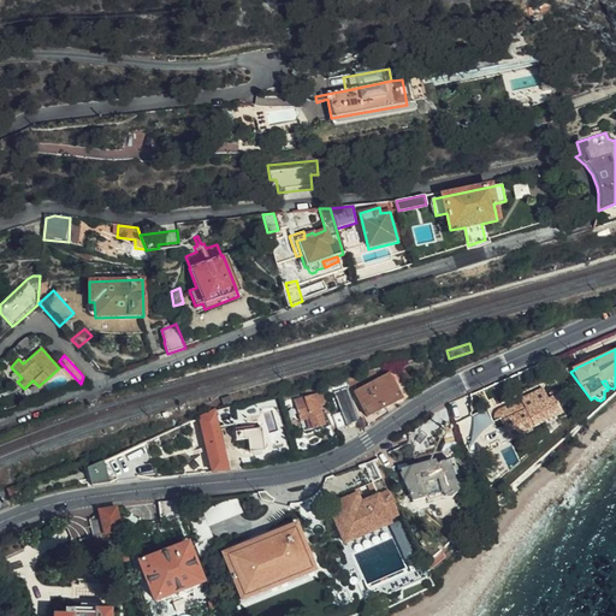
[(377,377),(374,371),(344,377),(349,389),(377,377)]
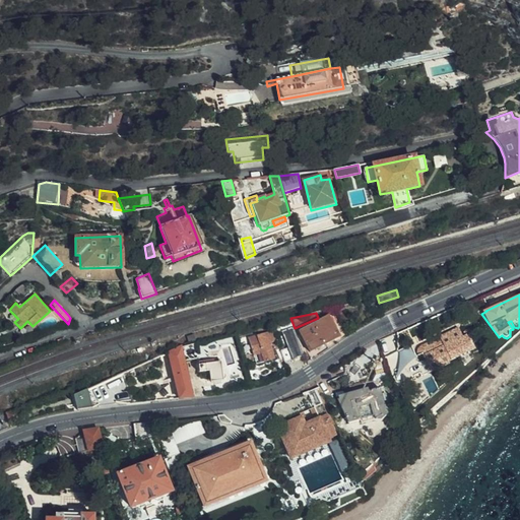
[(337,337),(326,316),(299,331),(310,352),(337,337)]
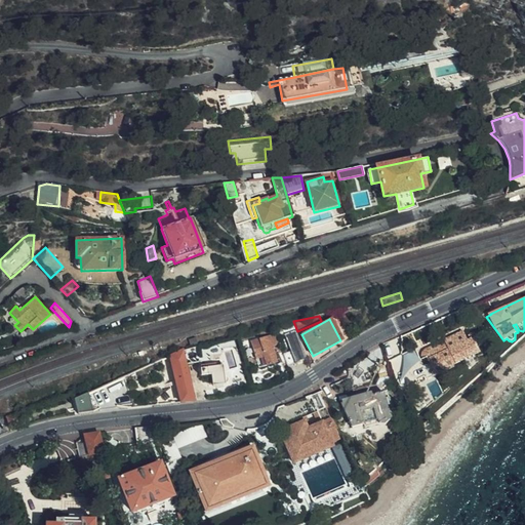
[(478,354),(471,338),(467,339),(462,331),(445,340),(449,350),(430,359),(428,356),(409,364),(411,366),(408,370),(409,372),(403,374),(409,387),(419,382),(418,380),(422,378),(423,380),(455,366),(455,364),(478,354)]
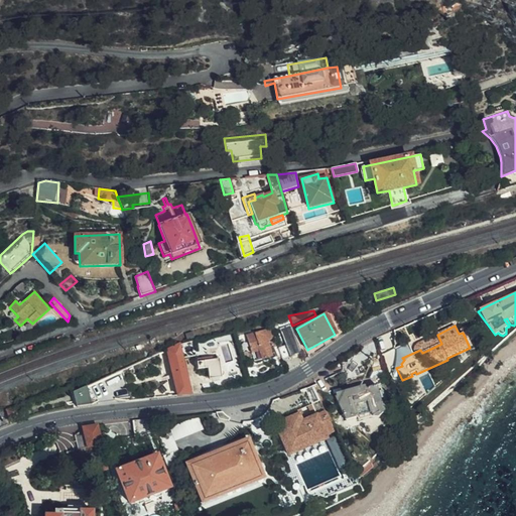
[(285,345),(289,357),(299,353),(289,327),(279,329),(285,345)]
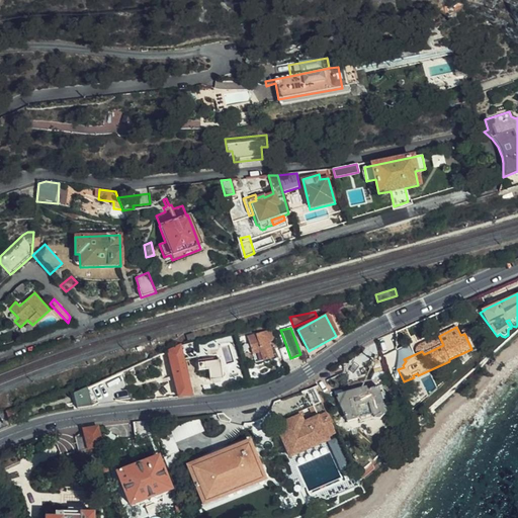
[(248,337),(252,354),(260,351),(263,360),(272,357),(268,341),(272,340),(269,331),(248,337)]
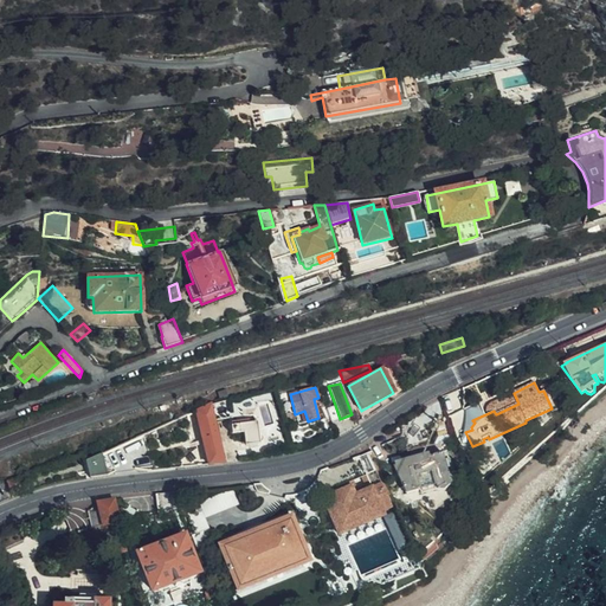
[(208,465),(224,464),(211,404),(197,411),(208,465)]
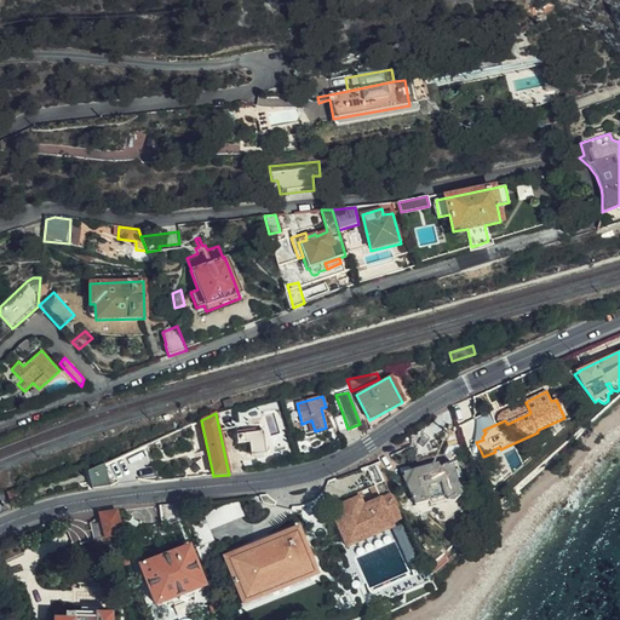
[(339,431),(348,429),(343,414),(334,417),(339,431)]
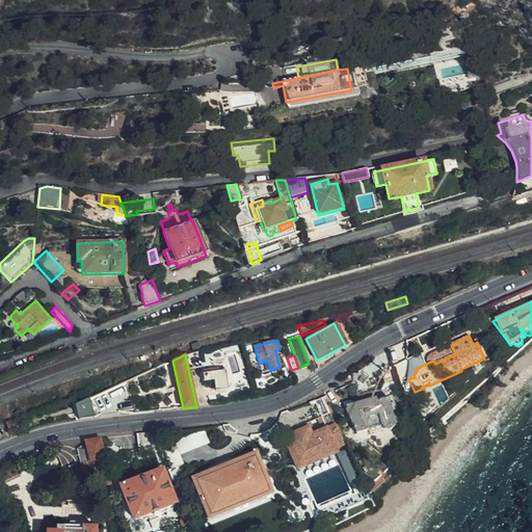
[(267,361),(259,364),(262,373),(270,370),(267,361)]
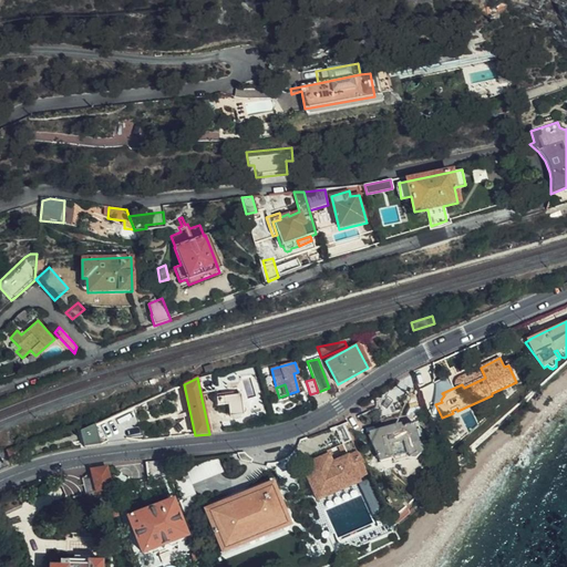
[(238,393),(217,395),(217,406),(227,405),(228,416),(243,415),(245,413),(245,409),(244,406),(240,406),(238,393)]
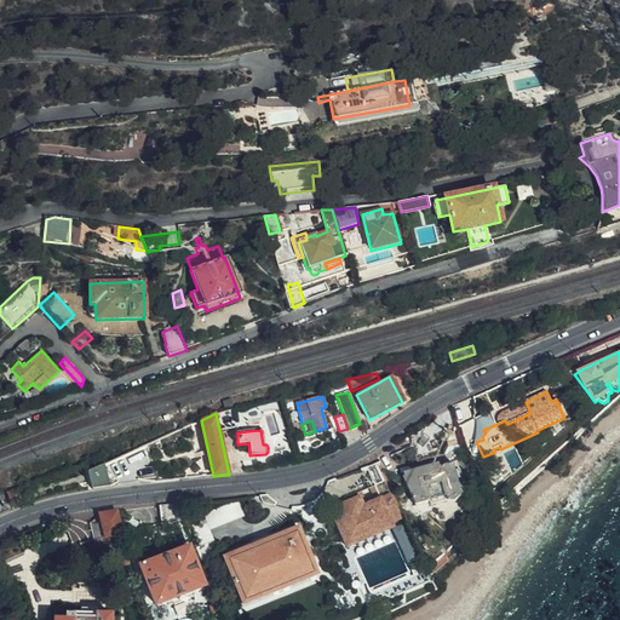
[(438,452),(434,436),(411,447),(415,459),(438,452)]
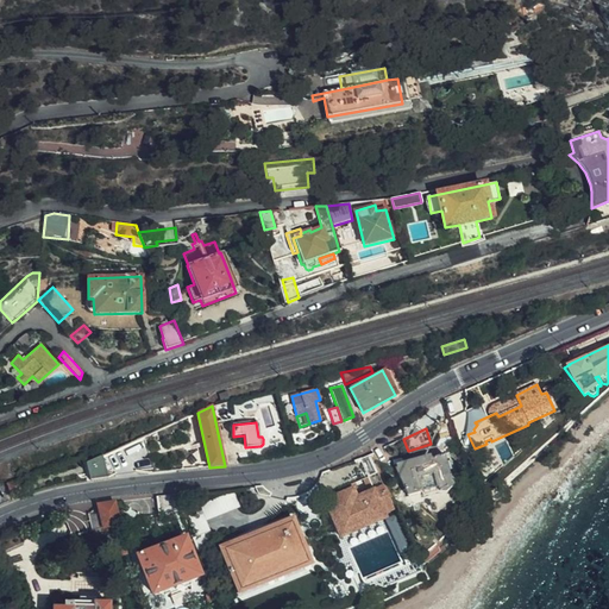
[(102,459),(105,469),(125,460),(121,447),(102,459)]
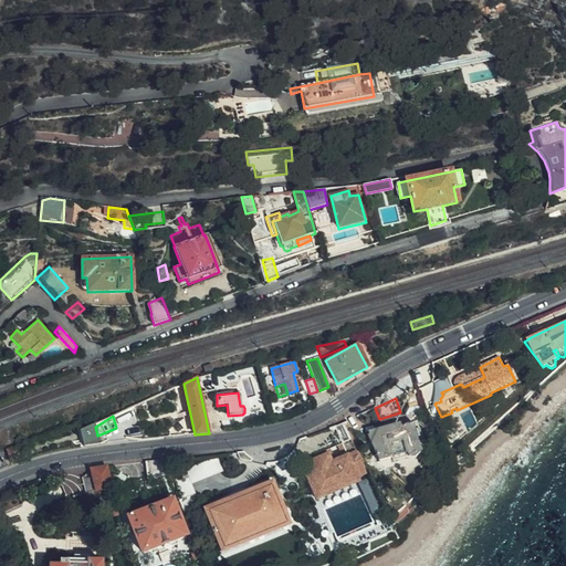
[(332,423),(310,437),(317,452),(323,449),(324,449),(325,450),(329,448),(333,456),(339,453),(336,446),(341,443),(334,427),(332,423)]
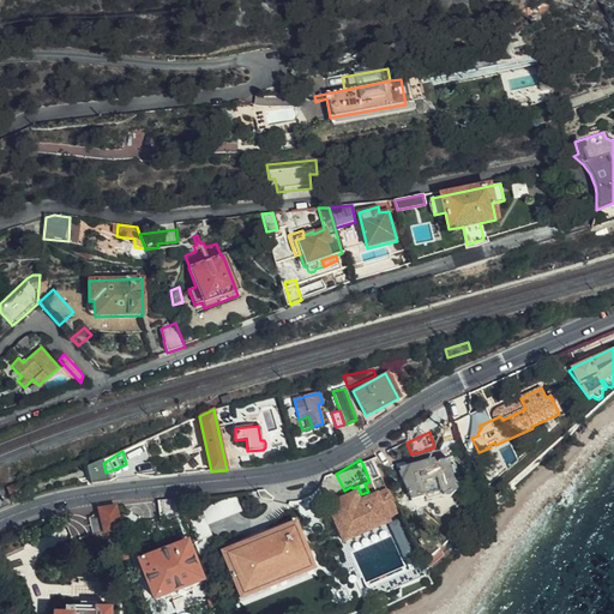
[(387,518),(397,513),(391,503),(397,499),(384,475),(379,476),(372,459),(362,463),(369,481),(372,489),(368,492),(371,495),(363,499),(361,494),(356,497),(355,492),(353,493),(339,499),(343,507),(339,510),(348,528),(384,512),(387,518)]
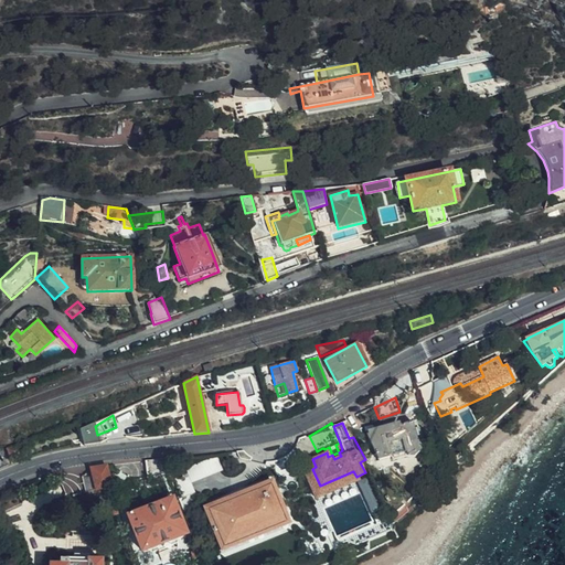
[(394,428),(393,425),(368,432),(369,435),(365,435),(379,460),(406,454),(407,458),(414,459),(424,449),(418,443),(413,423),(402,426),(394,428)]
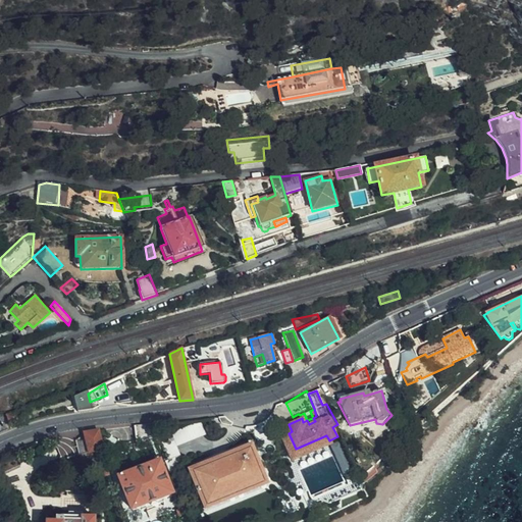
[(77,411),(92,410),(90,402),(88,394),(73,396),(77,411)]
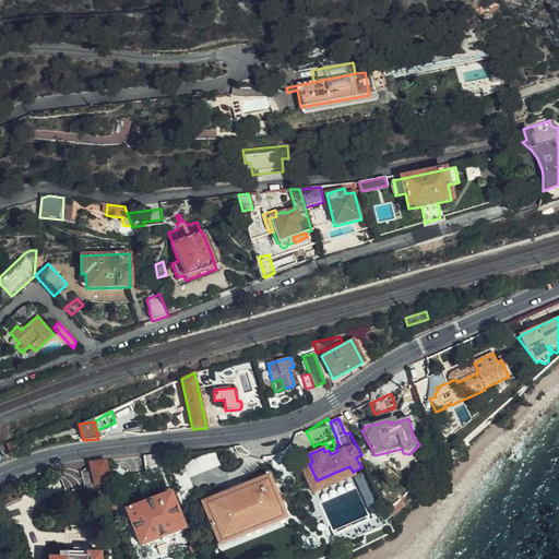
[(15,441),(7,444),(10,454),(19,450),(15,441)]
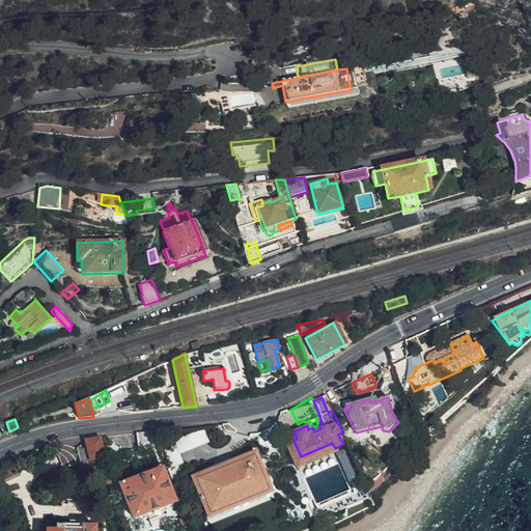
[(180,453),(210,441),(204,428),(175,441),(180,453)]
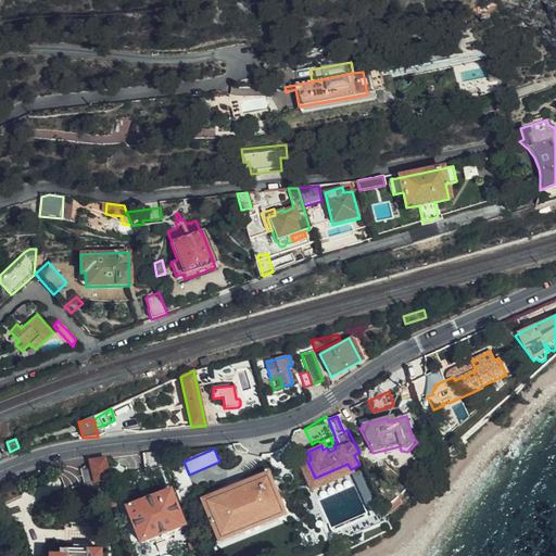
[(160,453),(143,454),(146,470),(163,467),(160,453)]
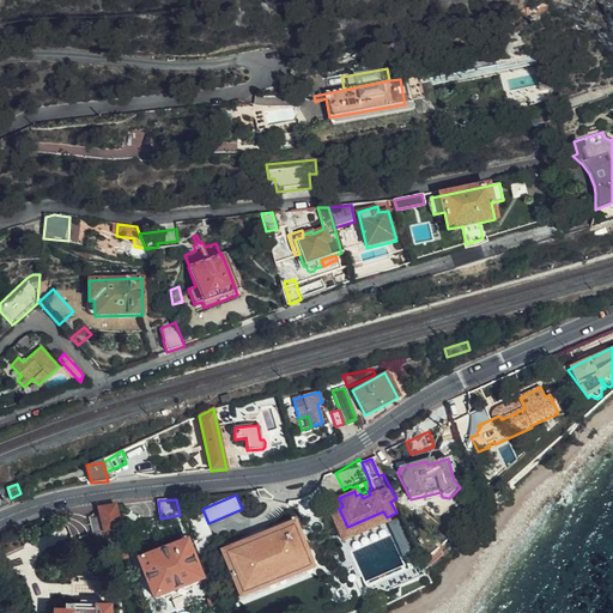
[(113,550),(125,546),(115,507),(98,509),(103,532),(105,530),(108,538),(113,550)]
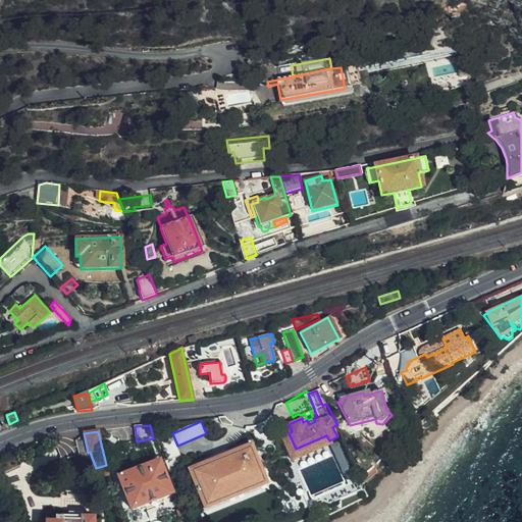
[(348,456),(341,441),(331,445),(338,460),(348,456)]
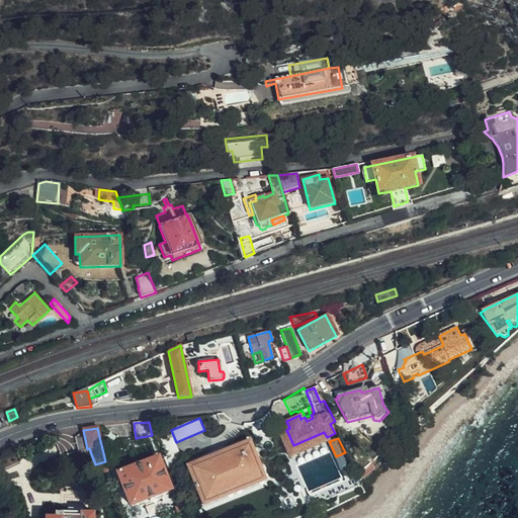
[(198,498),(261,471),(248,441),(186,465),(198,498)]
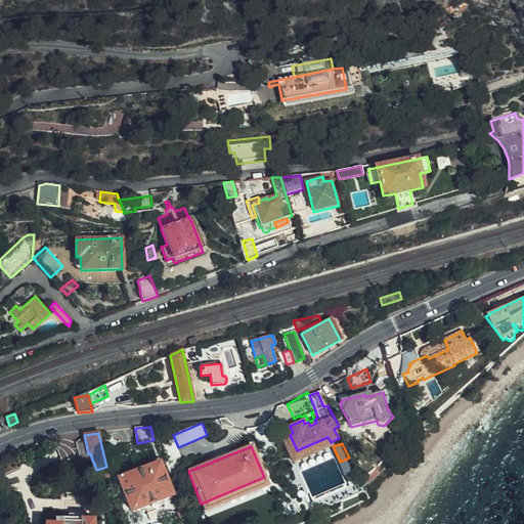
[(90,453),(88,454),(78,455),(82,474),(96,470),(92,460),(90,453)]
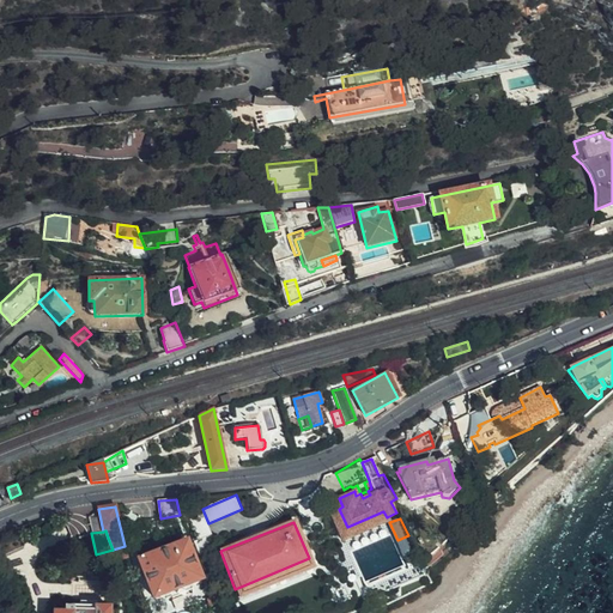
[(184,586),(200,580),(184,540),(138,558),(153,598),(169,592),(173,599),(187,592),(184,586)]
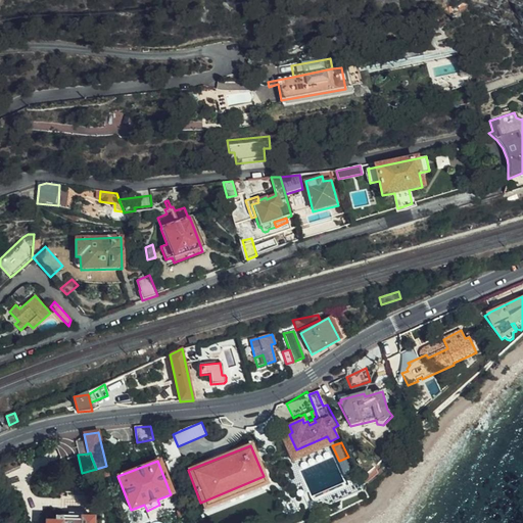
[(96,469),(100,477),(108,474),(106,466),(96,469)]
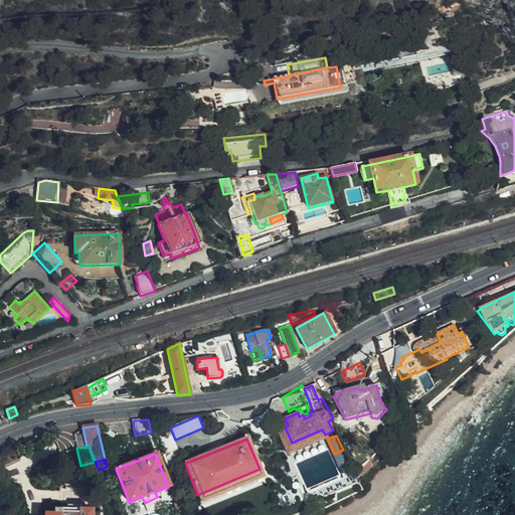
[(263,478),(260,469),(197,495),(200,503),(263,478)]
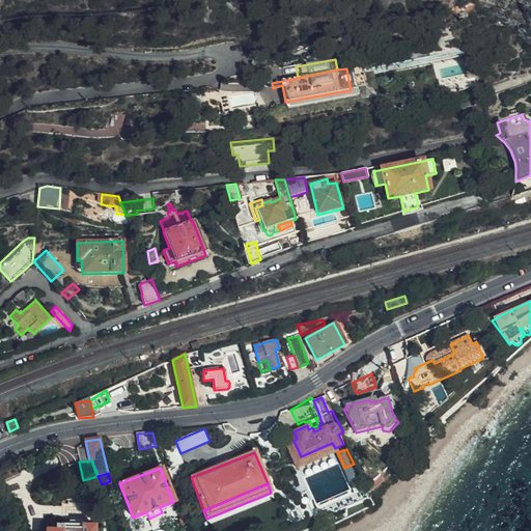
[(333,502),(330,507),(358,499),(364,494),(362,490),(333,502)]
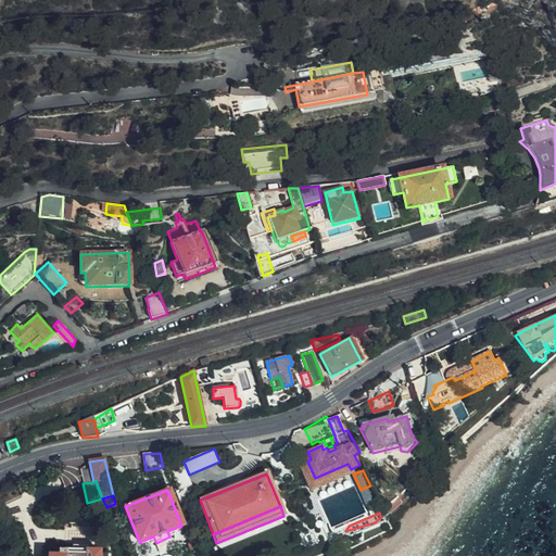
[(375,522),(345,531),(349,536),(383,522),(381,517),(375,522)]
